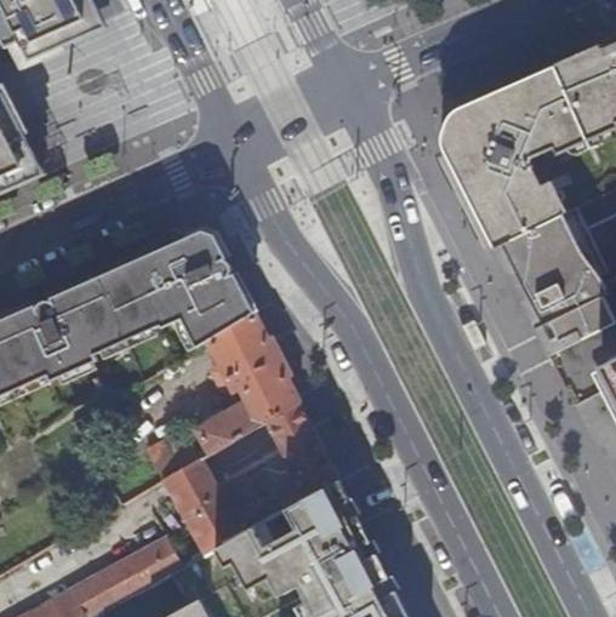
[(0,43),(7,57),(23,50),(28,60),(103,24),(91,0),(0,0),(0,43)]
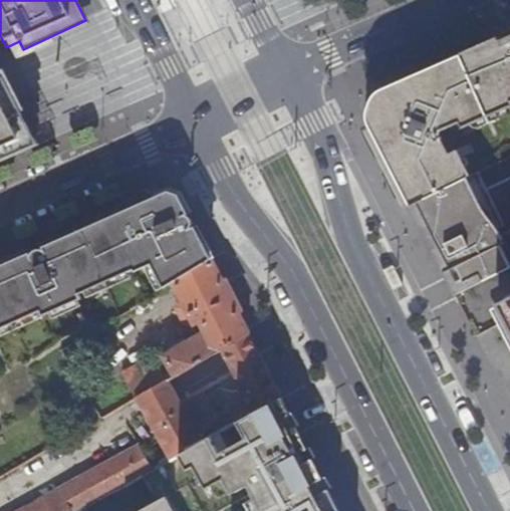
[(509,32),(496,39),(496,40),(484,45),(482,41),(432,63),(435,69),(422,75),(419,68),(381,85),(366,122),(452,289),(507,263),(493,234),(501,229),(502,229),(509,225),(509,171),(481,185),(473,169),(467,172),(455,146),(446,151),(436,132),(437,128),(457,119),(458,121),(509,98),(509,32)]
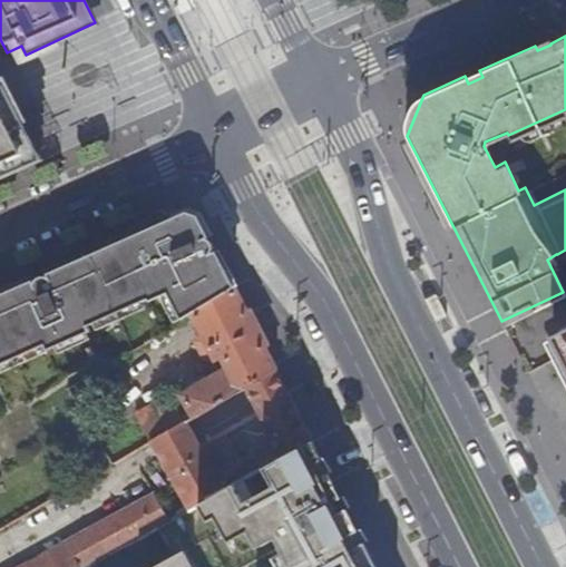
[(0,174),(36,159),(15,110),(2,82),(0,84),(0,174)]
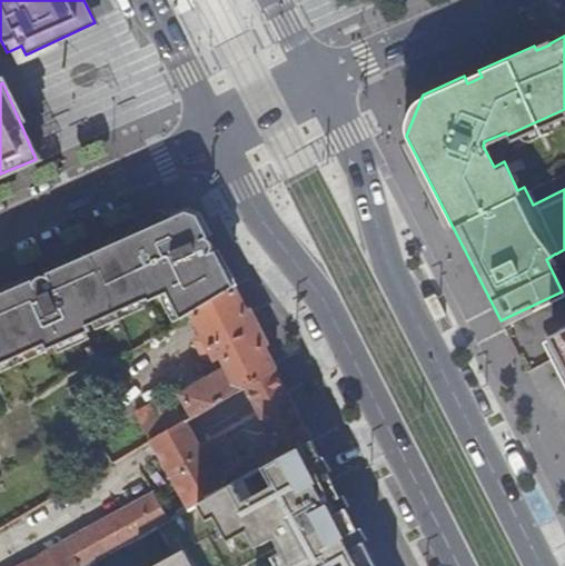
[(533,202),(564,188),(564,167),(525,185),(533,202)]
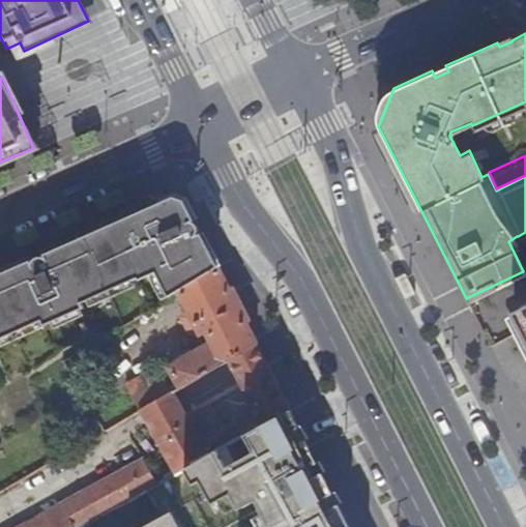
[(254,343),(208,253),(180,201),(170,197),(0,272),(0,337),(38,320),(40,325),(61,316),(80,308),(78,302),(136,276),(137,280),(153,272),(166,296),(175,291),(184,308),(179,310),(177,316),(186,330),(191,332),(196,330),(198,332),(204,329),(206,332),(207,341),(188,351),(186,347),(167,358),(169,363),(166,366),(177,386),(226,358),(254,343)]
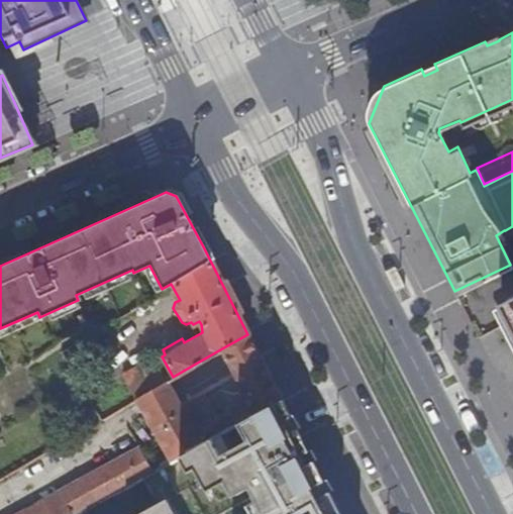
[(512,294),(499,302),(500,305),(492,309),(512,350),(512,294)]
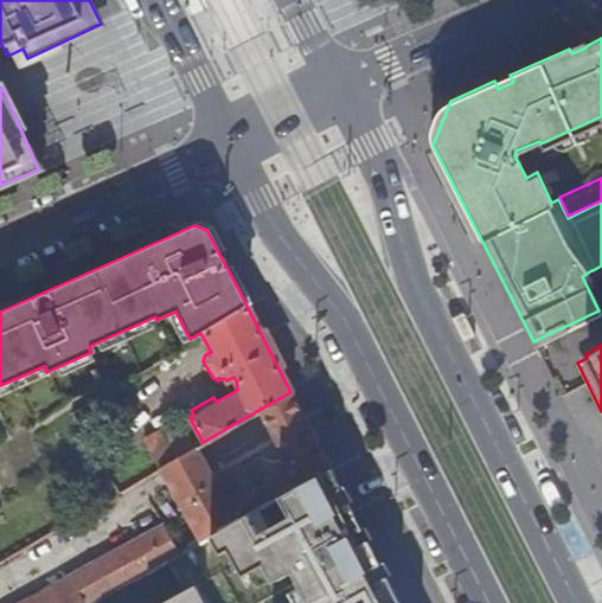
[(255,506),(327,464),(295,402),(290,392),(258,410),(288,467),(266,481),(268,485),(257,491),(258,494),(250,499),(255,506)]
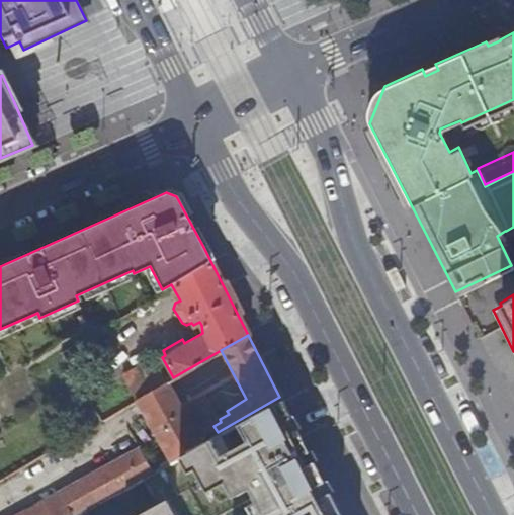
[(134,400),(164,382),(152,362),(138,371),(135,367),(119,375),(133,397),(134,400)]
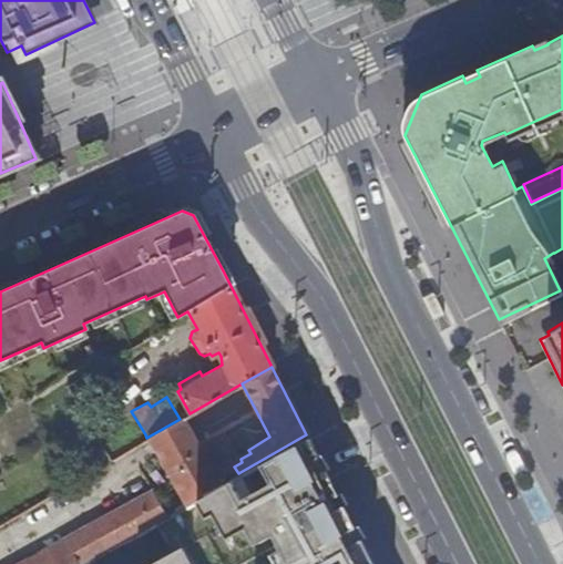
[(180,419),(146,438),(184,504),(219,484),(182,418),(180,419)]
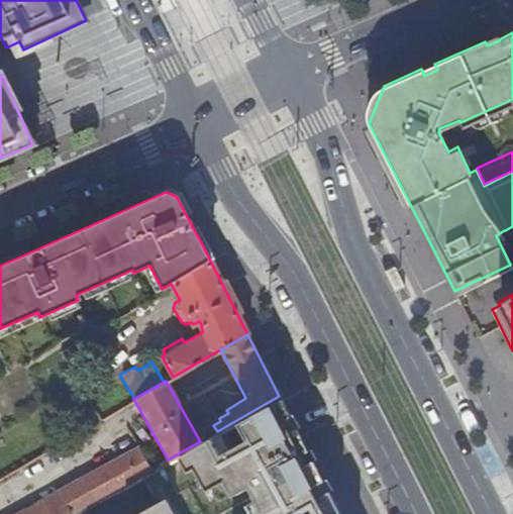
[(338,513),(321,479),(299,435),(279,396),(217,431),(200,441),(168,459),(150,470),(165,496),(131,513),(199,513),(239,493),(250,513),(338,513)]
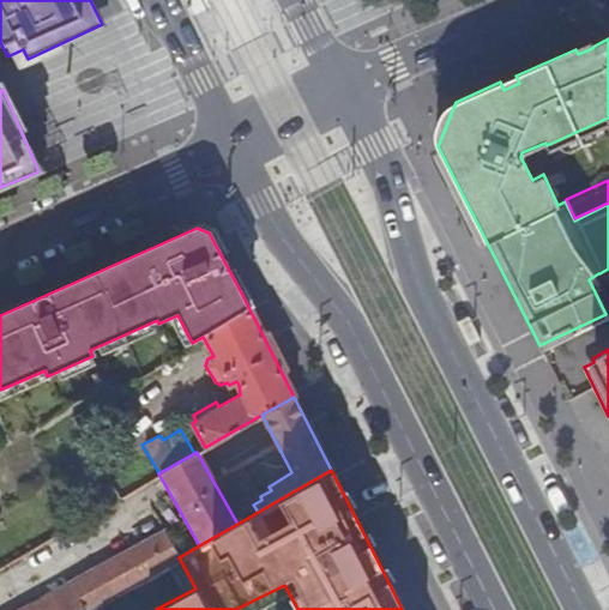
[(84,518),(119,497),(112,487),(78,506),(84,518)]
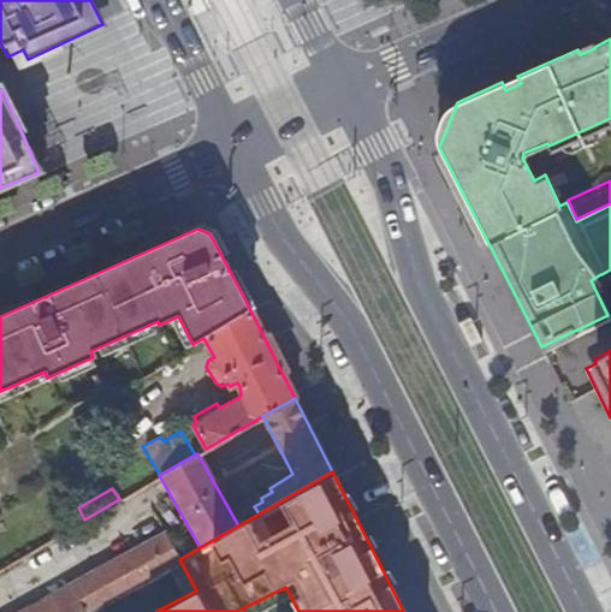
[(81,611),(162,568),(178,559),(165,533),(17,611),(81,611)]
